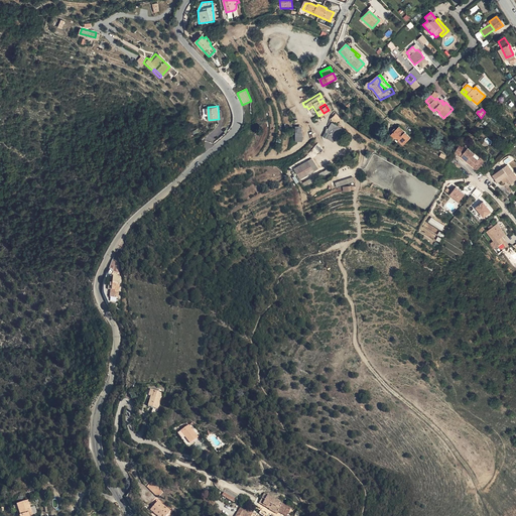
[(334,123),(339,118),(334,112),(328,117),(334,123)]
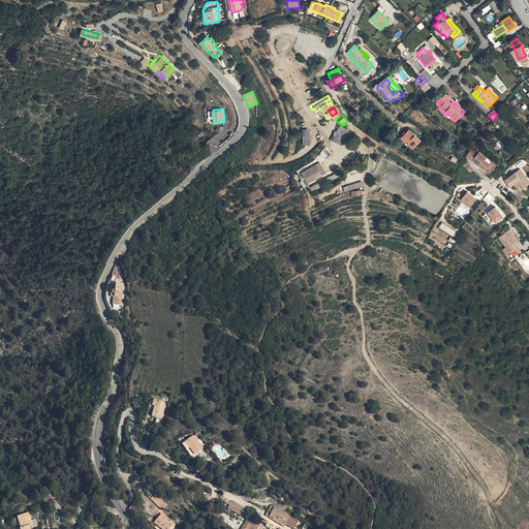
[(341,144),(348,130),(338,124),(334,131),(338,133),(335,141),(341,144)]
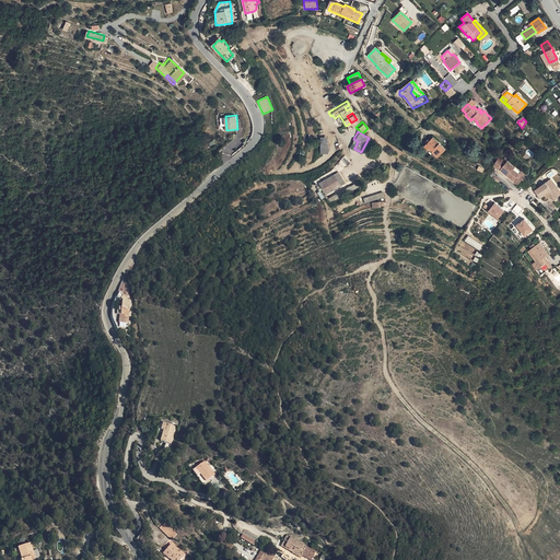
[(440,151),(444,147),(434,137),(430,141),(427,144),(423,147),(427,151),(429,149),(438,158),(442,153),(440,151)]
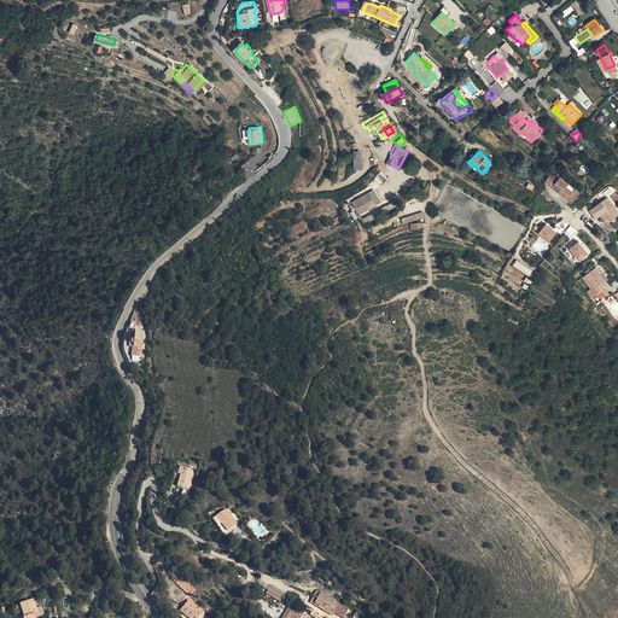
[(412,155),(407,152),(398,168),(402,170),(412,155)]
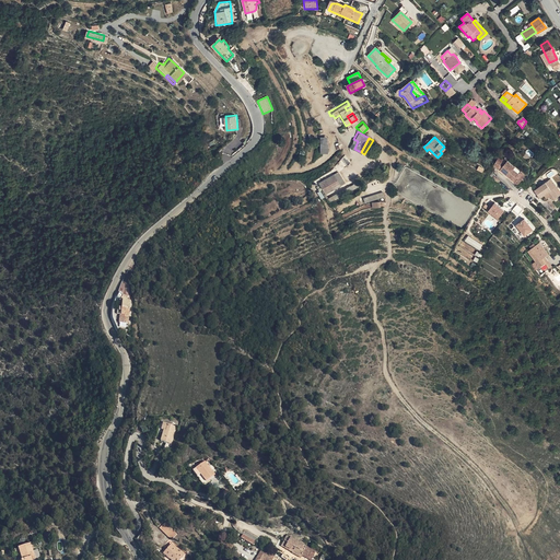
[(517,185),(524,177),(520,174),(518,174),(512,170),(514,167),(506,162),(500,171),(517,185)]
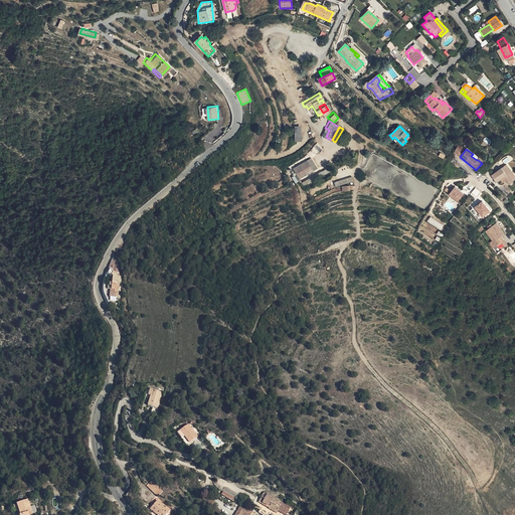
[(298,180),(317,168),(310,158),(291,170),(298,180)]
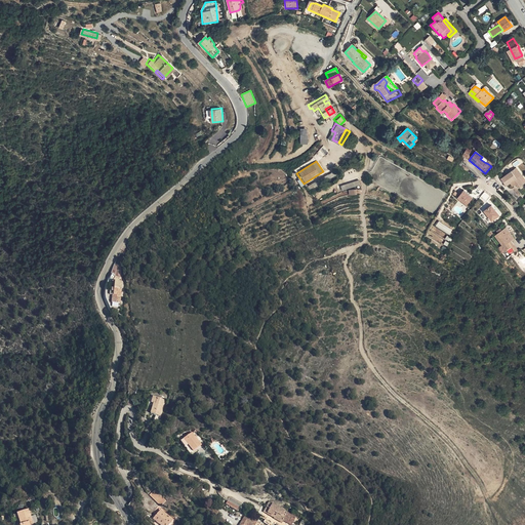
[(519,188),(524,185),(519,177),(522,174),(517,167),(502,177),(507,183),(505,184),(507,187),(511,184),(513,187),(517,185),(519,188)]
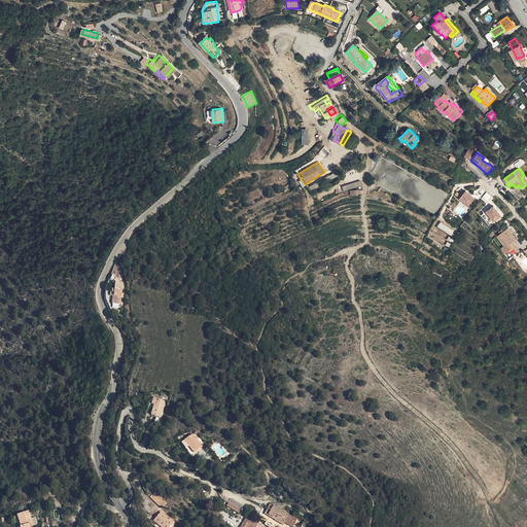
[(310,194),(339,176),(336,172),(308,189),(310,194)]
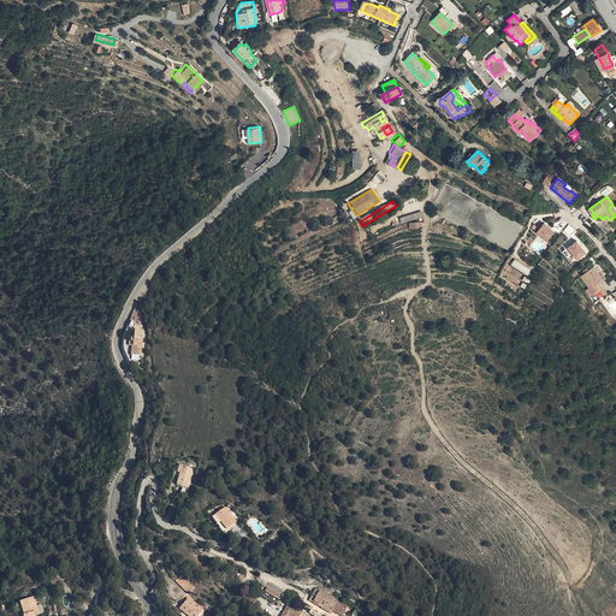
[(401,224),(422,218),(420,212),(400,219),(401,224)]
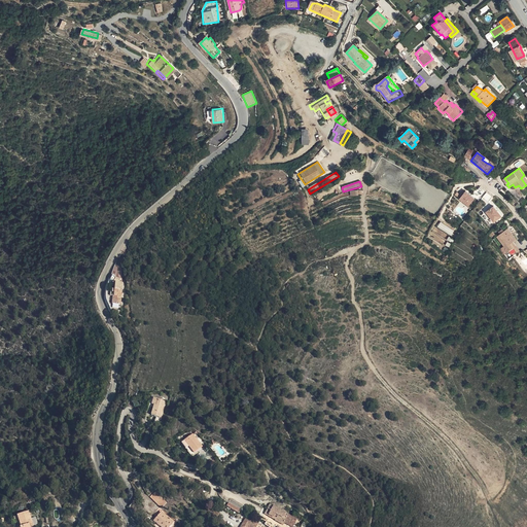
[(473,200),(464,191),(459,200),(468,207),(473,200)]
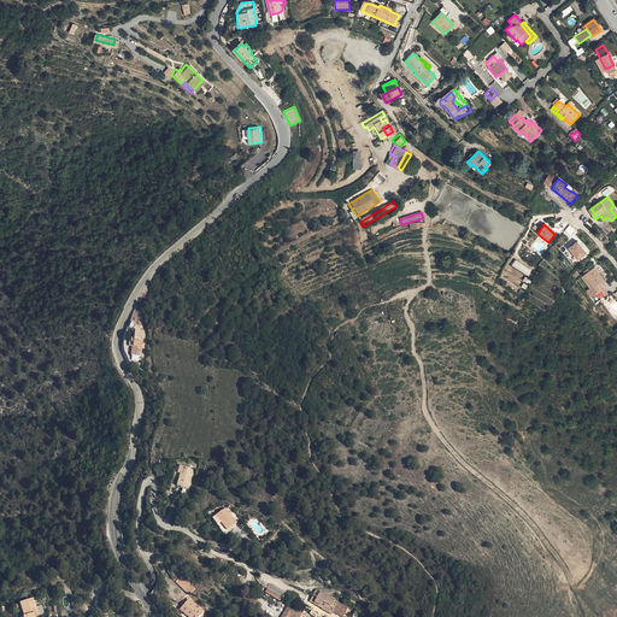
[(577,230),(570,225),(564,231),(571,238),(577,230)]
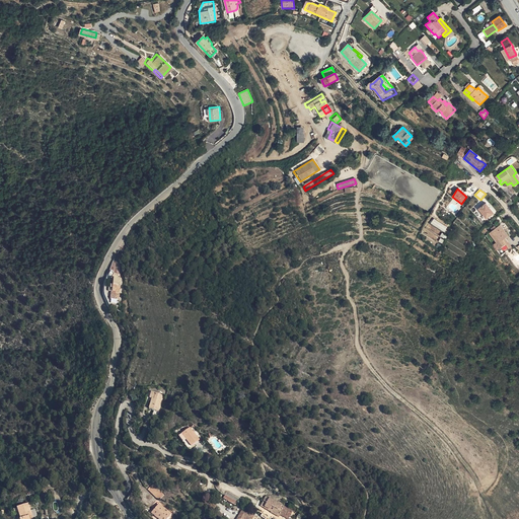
[(487,219),(494,213),(486,204),(478,210),(487,219)]
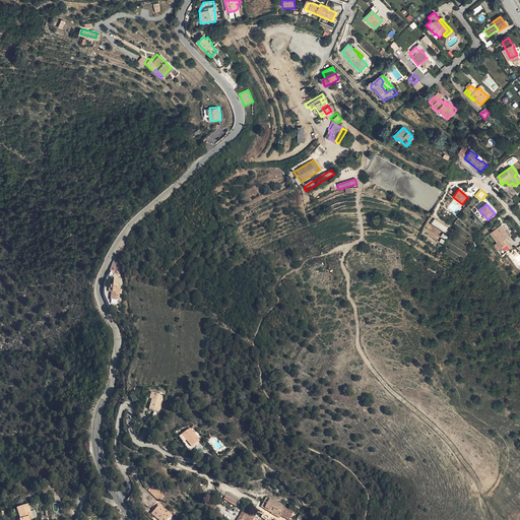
[(445,233),(448,228),(435,219),(432,223),(445,233)]
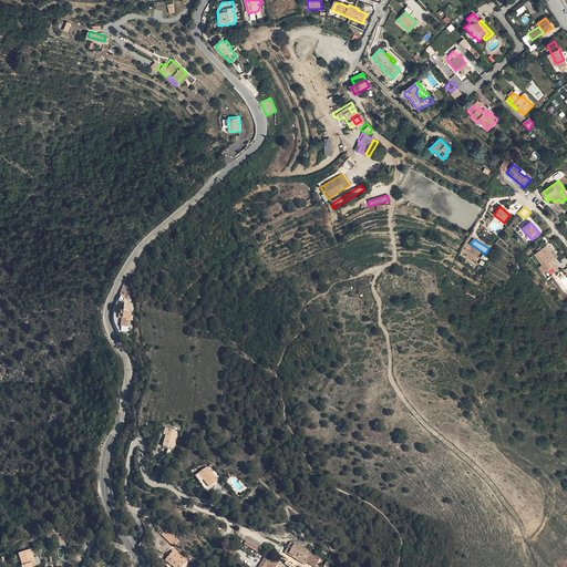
[(546,281),(555,275),(548,264),(550,263),(555,259),(547,246),(535,255),(546,272),(542,275),(546,281)]
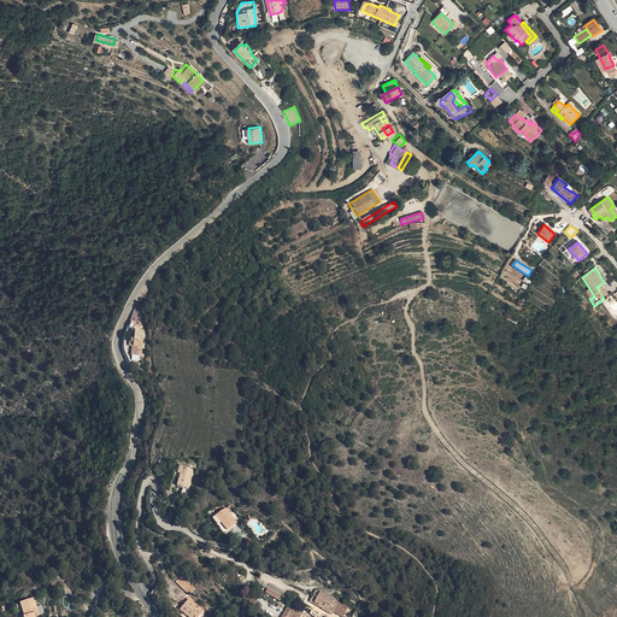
[(597,287),(604,299),(607,297),(599,286),(597,287)]
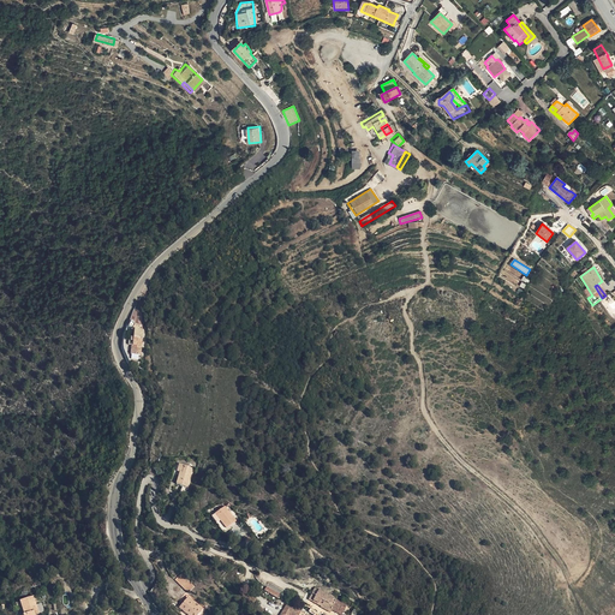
[(131,321),(142,323),(144,311),(133,309),(131,321)]
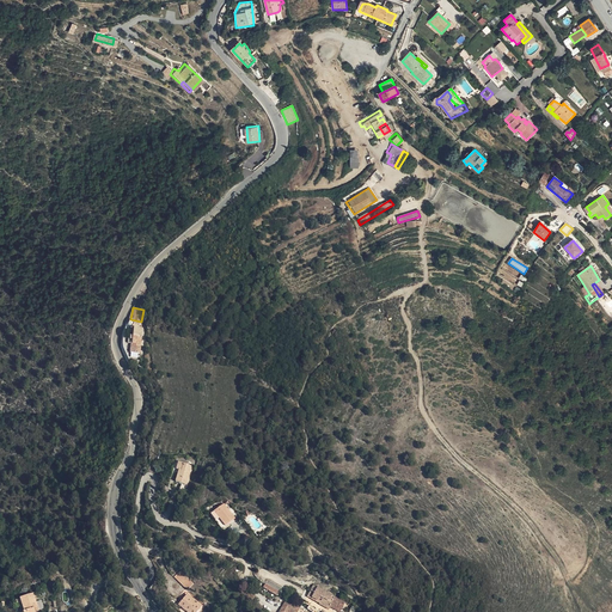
[(133,325),(133,334),(133,342),(134,352),(142,352),(144,325),(133,325)]
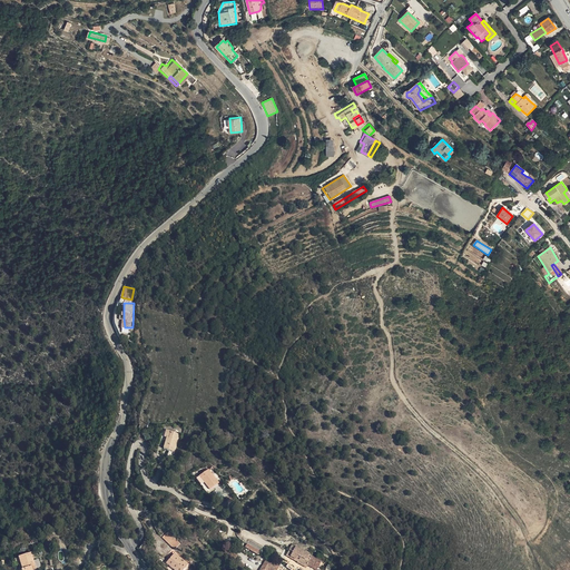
[(174,450),(178,432),(166,429),(163,436),(166,439),(165,448),(174,450)]
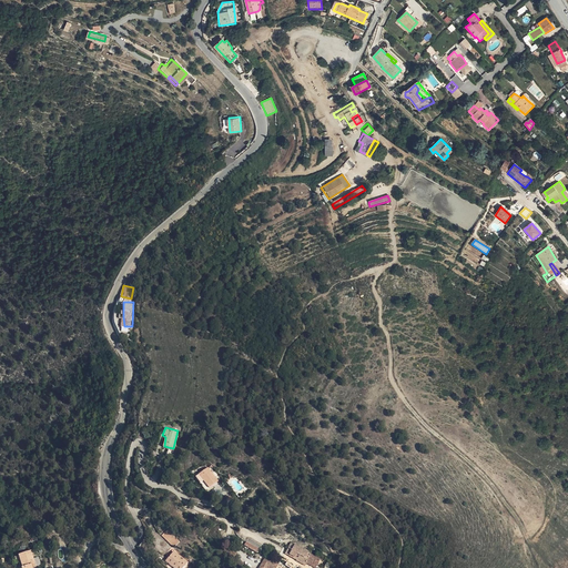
[(199,474),(210,488),(219,480),(208,467),(199,474)]
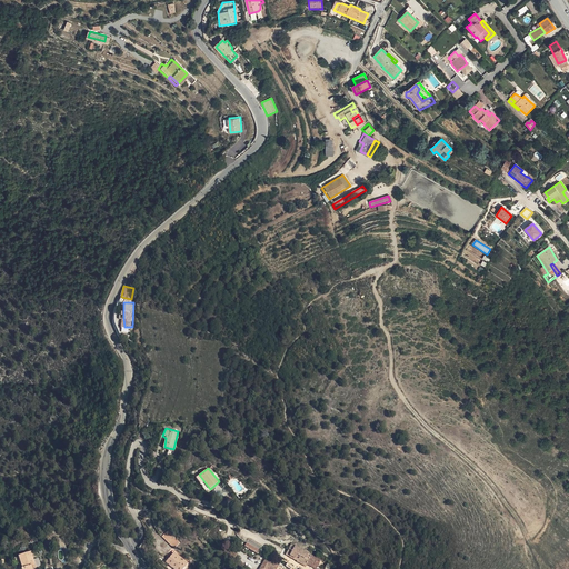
[(211,490),(210,489),(199,475),(196,478),(207,491),(209,492),(211,490)]
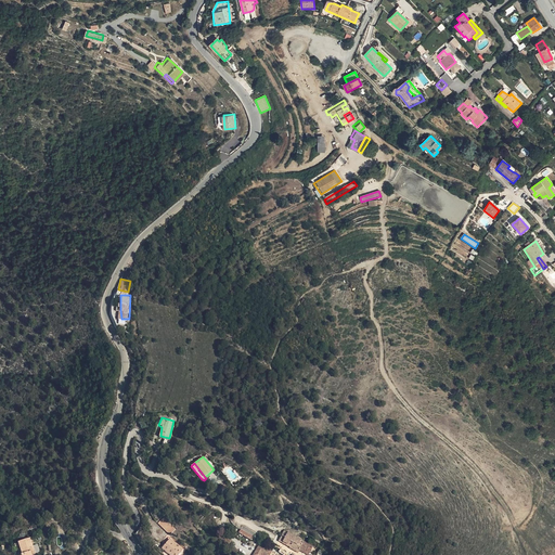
[(156,518),(163,526),(170,521),(163,513),(156,518)]
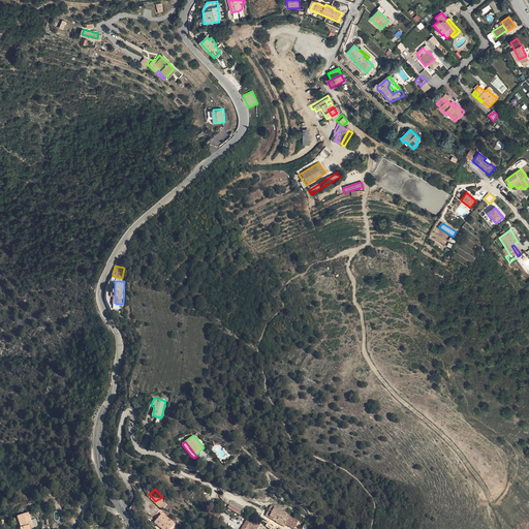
[(162,497),(155,501),(159,506),(165,501),(162,497)]
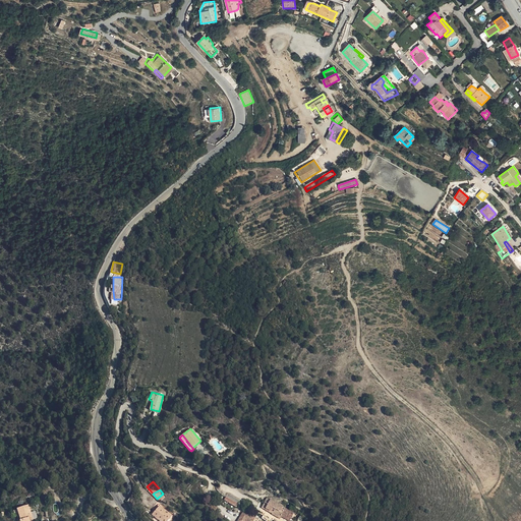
[(222,499),(234,505),(237,499),(225,493),(222,499)]
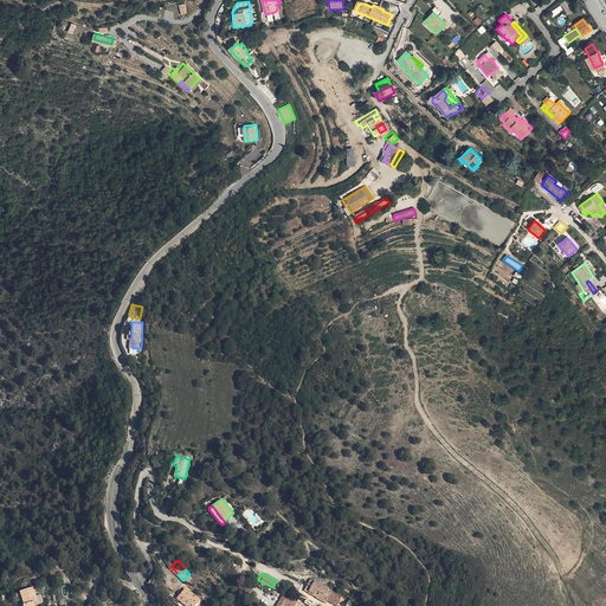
[(310,582),(307,590),(311,593),(314,591),(316,592),(316,594),(324,599),(326,597),(336,601),(341,590),(309,575),(305,580),(310,582)]
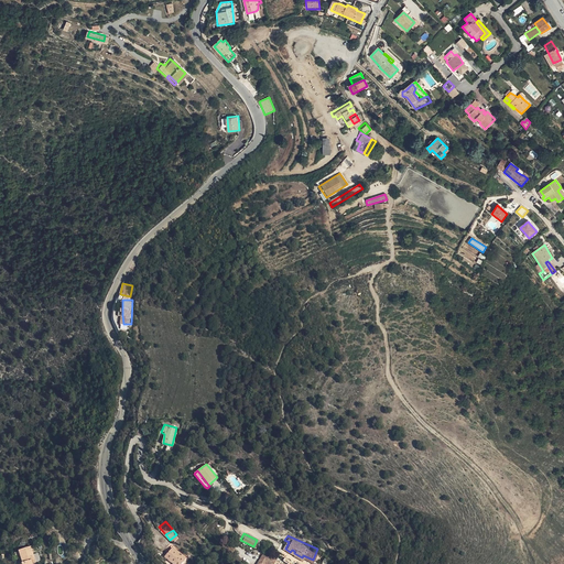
[(22,555),(26,554),(21,542),(10,546),(14,557),(11,559),(13,563),(25,563),(23,560),(22,555)]
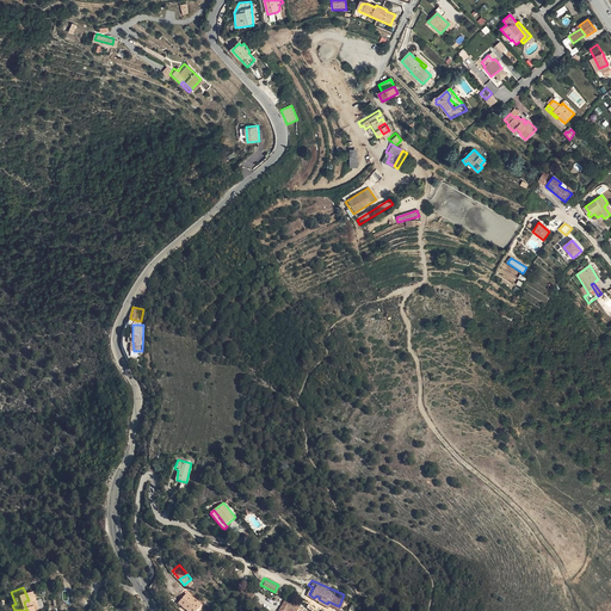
[(176,600),(186,610),(193,610),(203,602),(186,587),(176,600)]
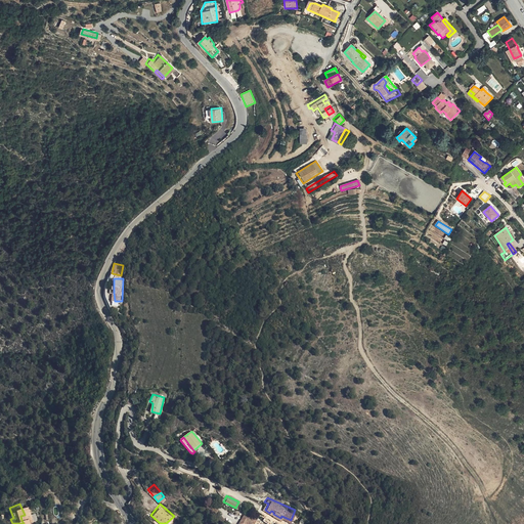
[(248,521),(251,515),(244,512),(237,523),(238,523),(244,523),(247,521),(248,521)]
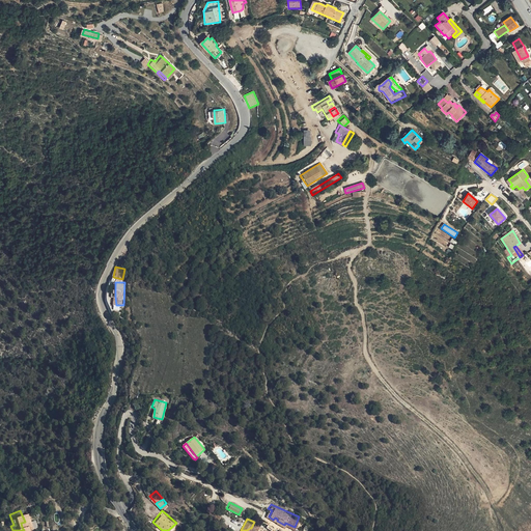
[(156,530),(162,530),(152,522),(150,521),(147,524),(156,530)]
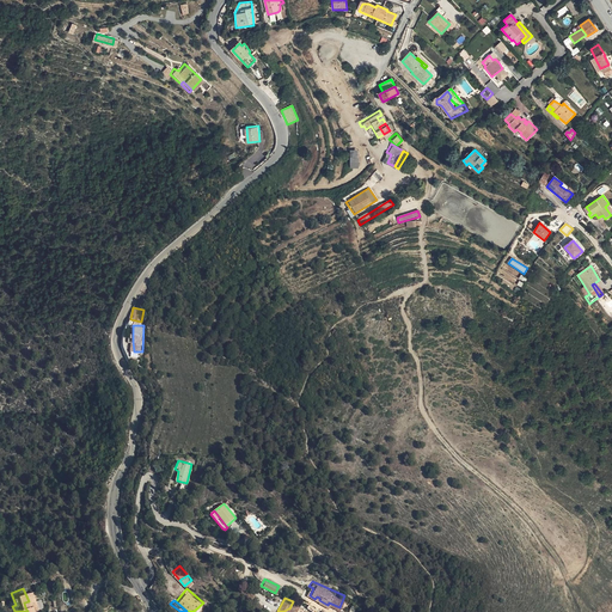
[(310,600),(306,605),(316,611),(319,606),(310,600)]
